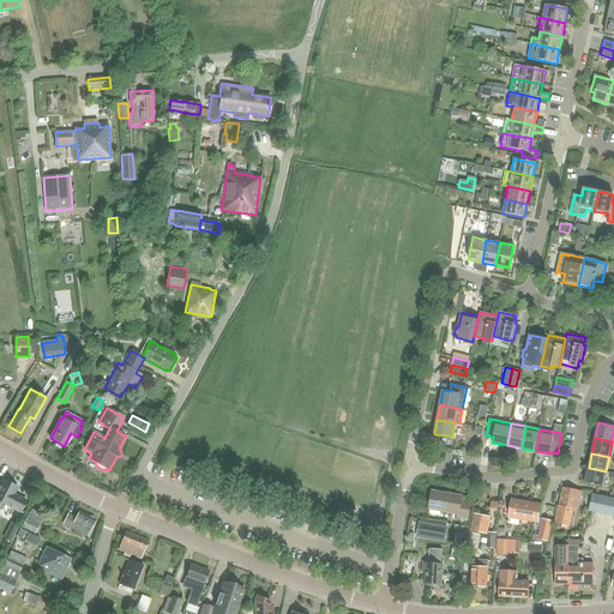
[(606,471),(589,468),(585,483),(602,487),(606,471)]
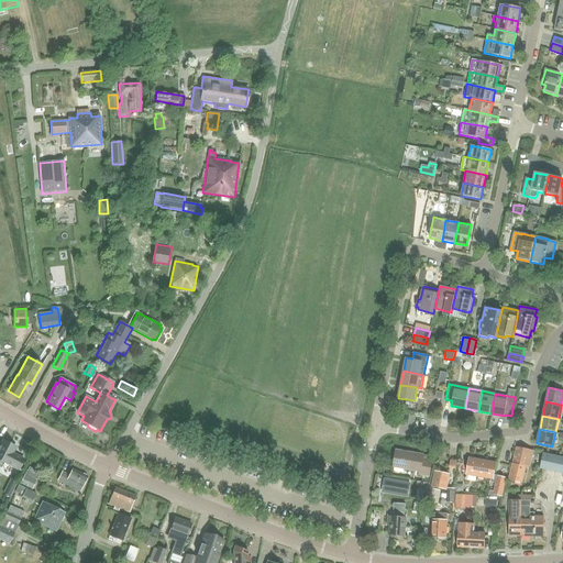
[(3,441),(0,446),(0,465),(1,466),(3,462),(8,464),(19,470),(24,460),(12,454),(15,448),(3,441)]
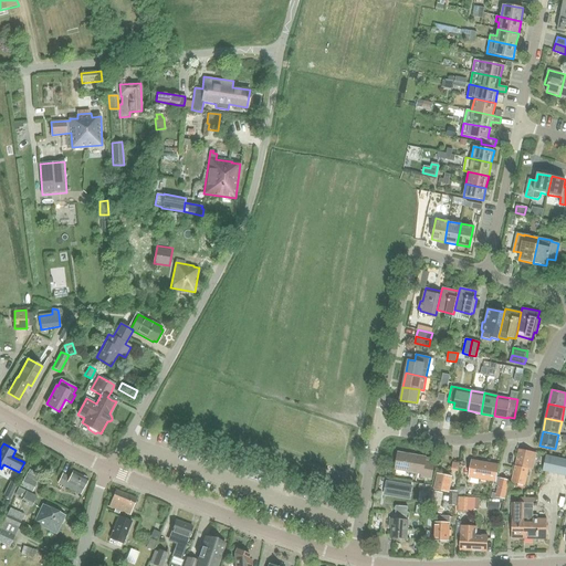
[(512,483),(525,486),(530,469),(525,468),(528,451),(520,449),(512,483)]
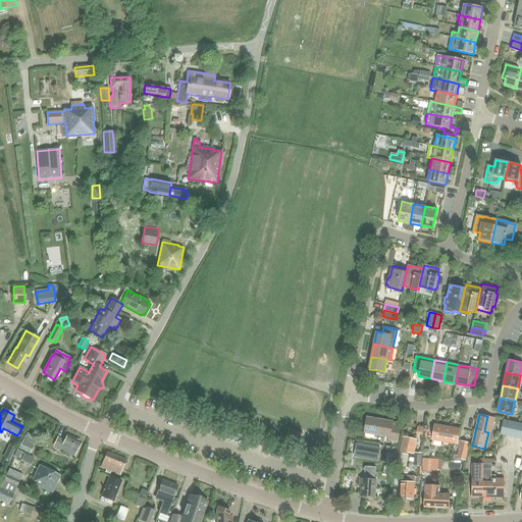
[(396,441),(398,442),(401,426),(393,425),(394,422),(367,417),(364,433),(390,437),(389,440),(390,440),(396,441)]
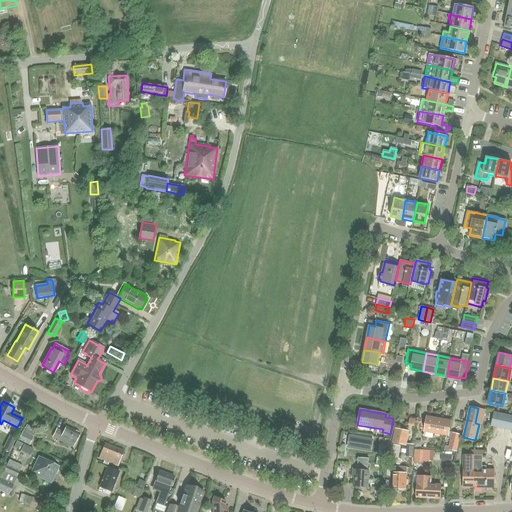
[(511,415),(493,412),(491,426),(511,430),(511,415)]
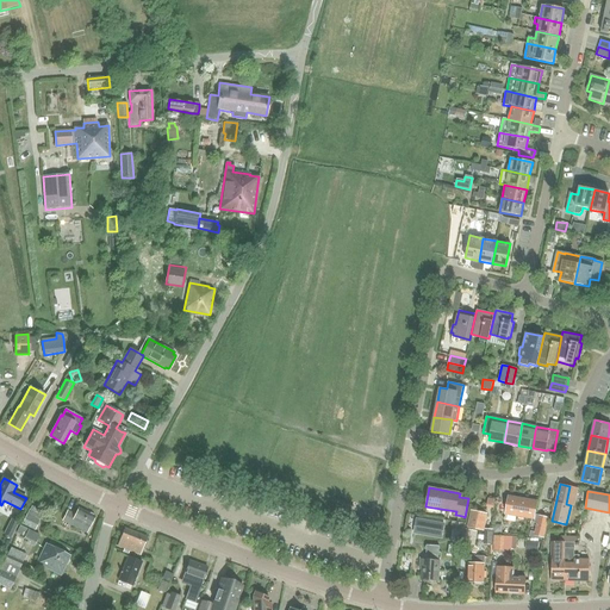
[(506,515),(534,520),(537,500),(510,496),(506,515)]
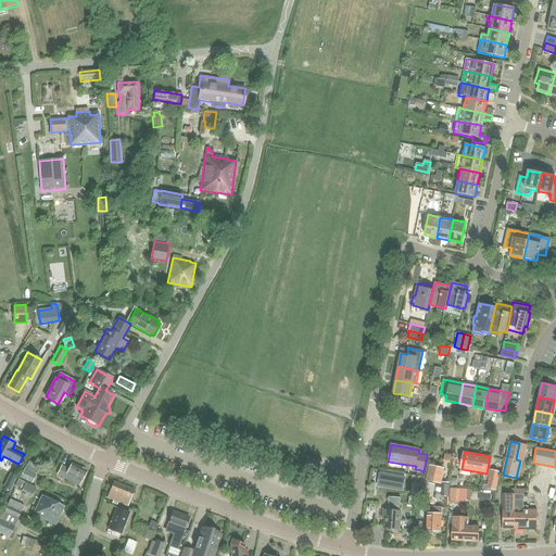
[(57,474),(64,478),(78,485),(86,470),(85,470),(84,468),(81,467),(81,468),(72,463),(68,469),(61,465),(57,474)]
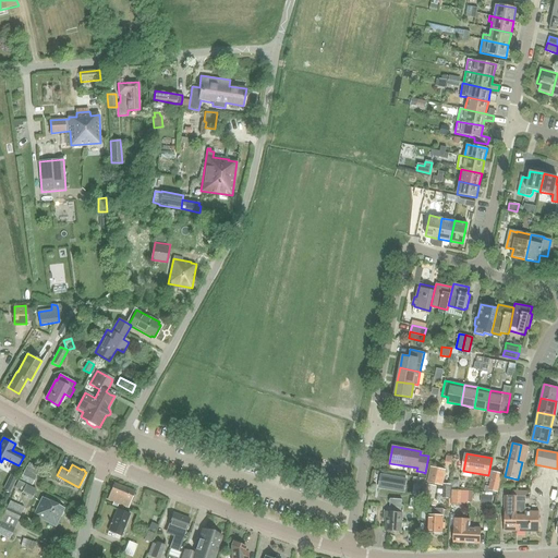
[(20,478),(32,485),(38,471),(26,465),(20,478)]
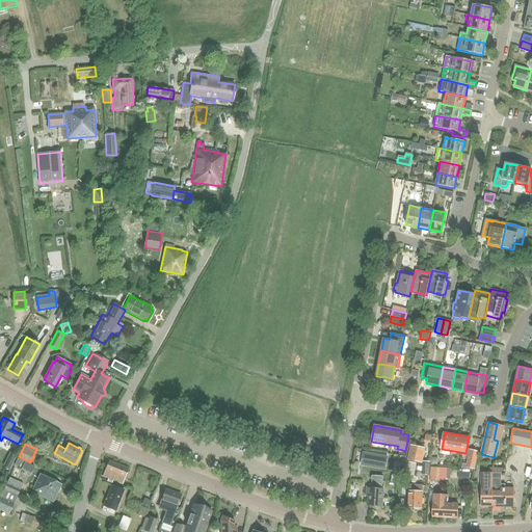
[(408,459),(421,461),(424,449),(410,446),(408,459)]
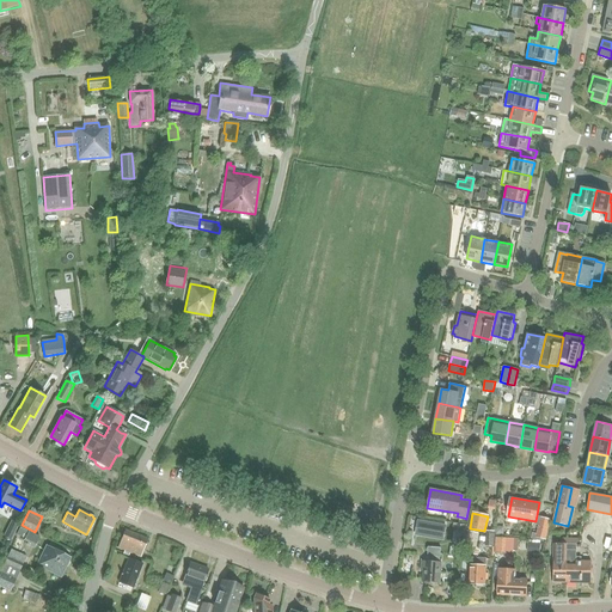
[(532,533),(531,539),(543,542),(543,539),(546,539),(551,520),(542,518),(538,518),(536,525),(539,526),(537,534),(532,533)]
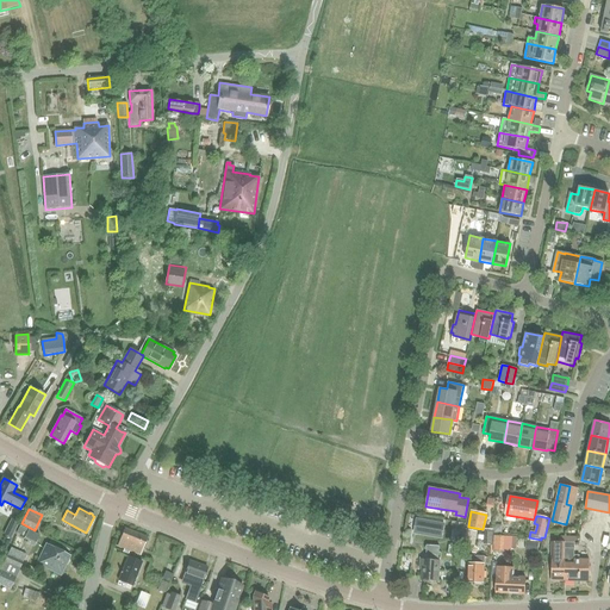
[(11,518),(4,535),(11,539),(19,523),(11,518)]
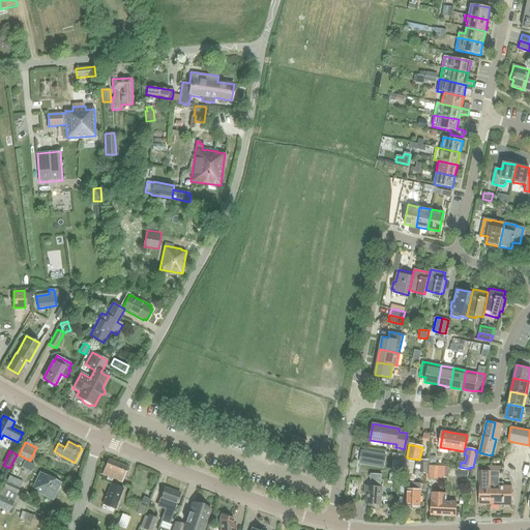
[(363,451),(360,464),(383,468),(385,455),(363,451)]
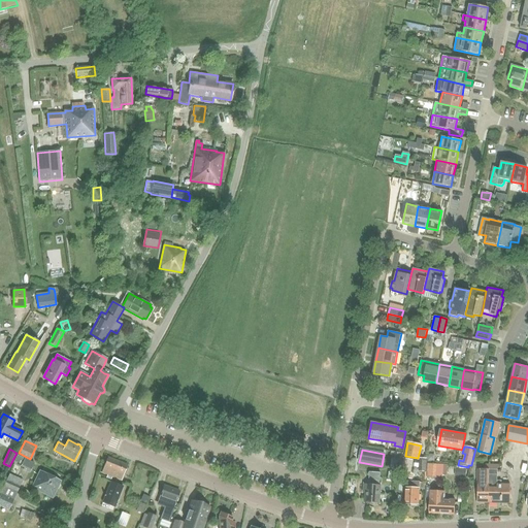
[(393,454),(398,455),(397,460),(402,461),(403,453),(399,453),(394,452),(392,452),(392,454),(393,454)]
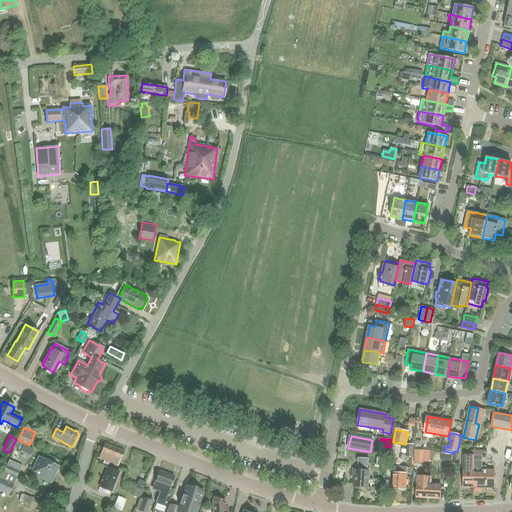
[(17,441),(14,447),(20,451),(20,452),(23,454),(22,456),(28,459),(33,449),(24,444),(23,446),(22,445),(23,444),(17,441)]
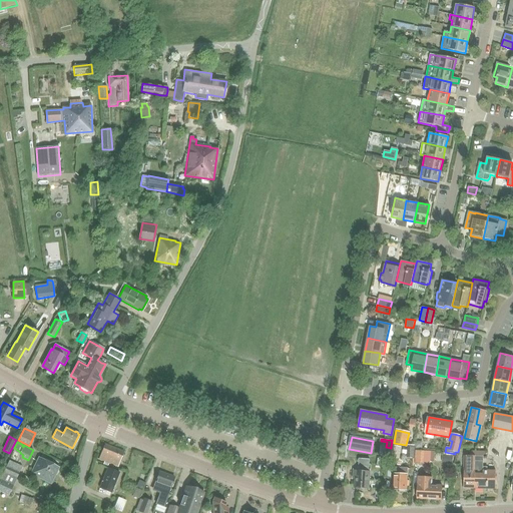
[(98,459),(117,467),(123,452),(104,444),(98,459)]
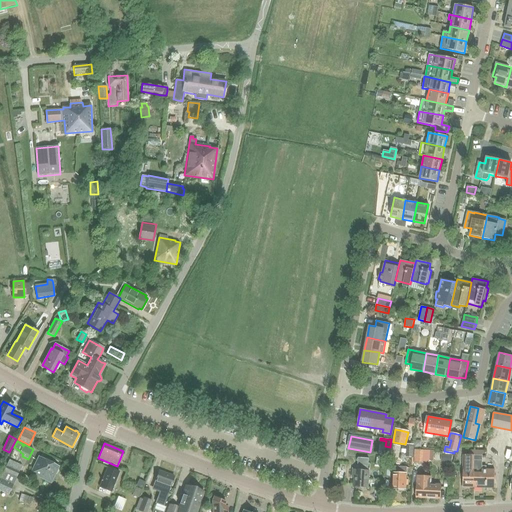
[(391,444),(388,460),(397,461),(396,464),(400,465),(401,460),(398,459),(401,446),(391,444)]
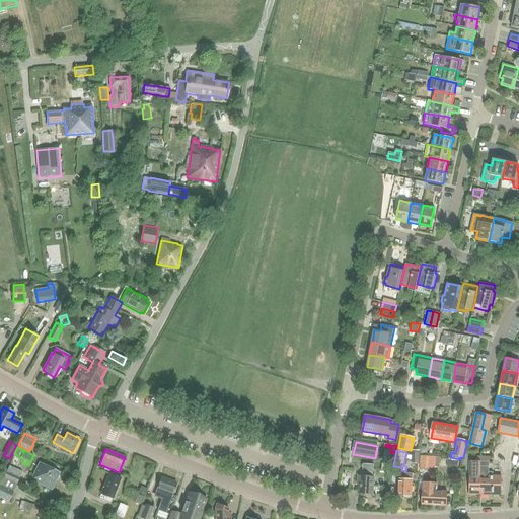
[(418,464),(419,464),(420,451),(413,451),(413,452),(412,452),(412,463),(418,463),(418,464)]
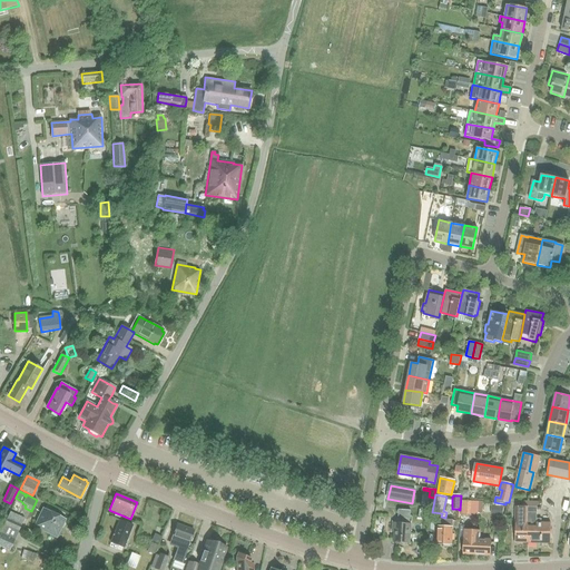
[(461,501),(461,514),(462,514),(462,518),(471,519),(471,518),(477,518),(477,516),(478,516),(478,512),(479,502),(461,501)]
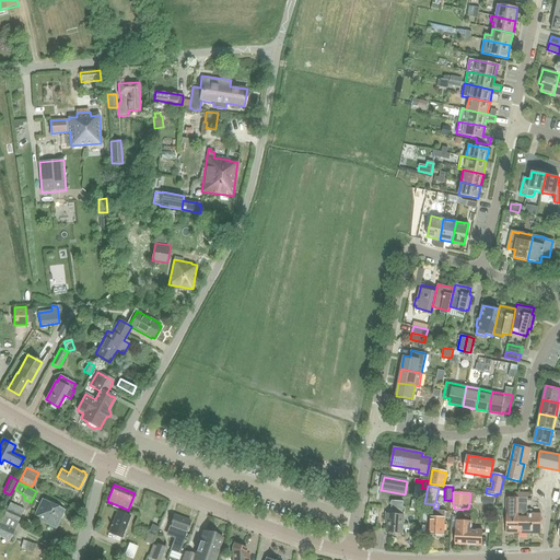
[(506,531),(518,531),(521,531),(521,498),(508,498),(506,531)]
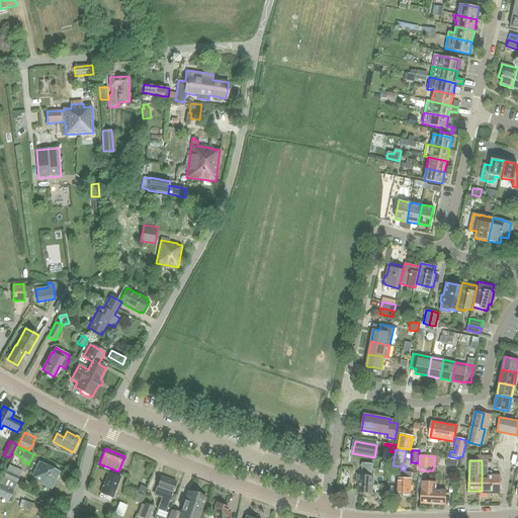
[(482,491),(480,491),(480,493),(501,494),(501,476),(488,475),(489,460),(482,460),(482,491)]
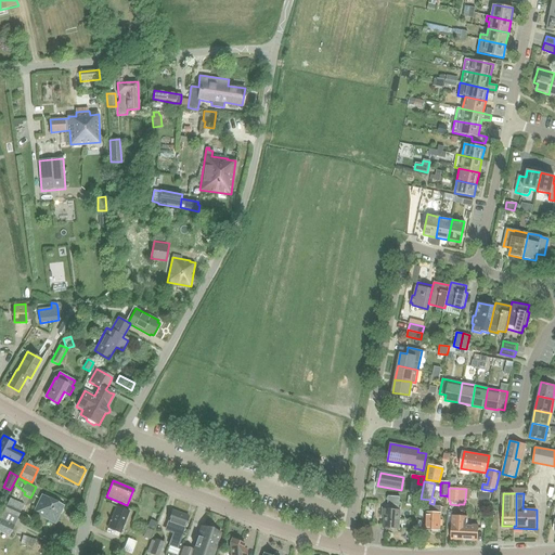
[(34,513),(35,513),(55,524),(64,505),(42,494),(34,513)]
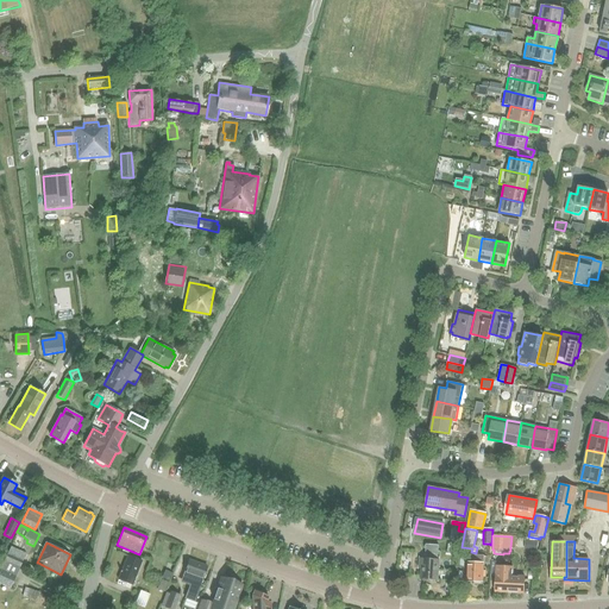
[(439,545),(429,545),(426,545),(426,554),(428,554),(428,558),(420,558),(420,567),(422,567),(421,579),(438,581),(439,559),(438,559),(439,545)]
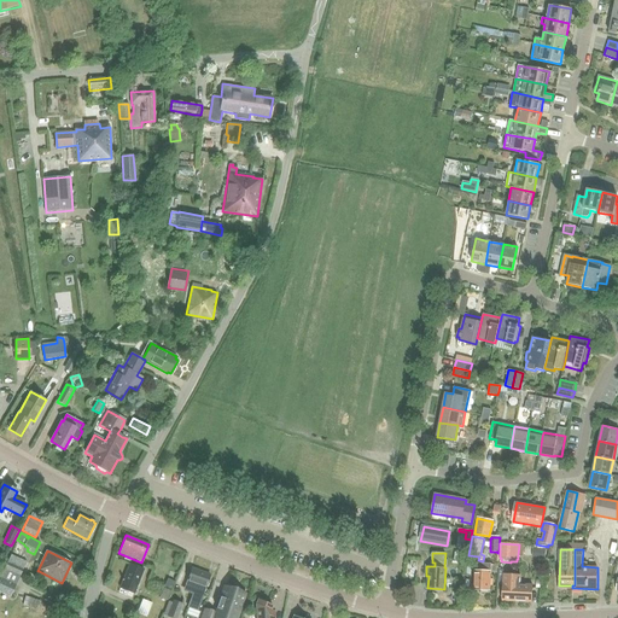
[(0,592),(10,596),(16,584),(19,576),(19,575),(22,570),(25,563),(21,559),(19,559),(11,555),(7,563),(4,569),(0,575),(0,577),(0,578),(0,592)]
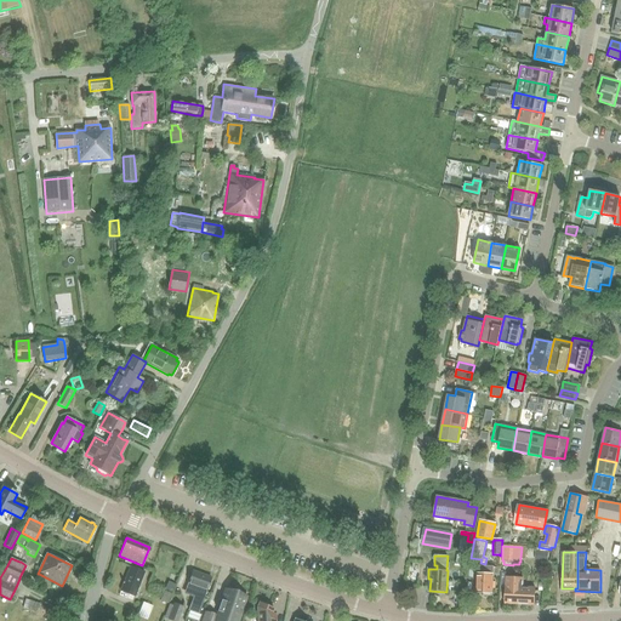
[(120,591),(135,596),(144,573),(130,567),(120,591)]
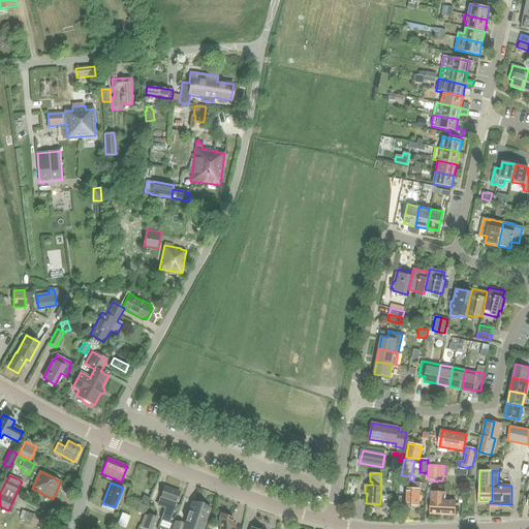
[(417,505),(419,505),(419,489),(419,483),(408,483),(408,489),(406,489),(405,505),(412,505),(413,506),(417,506),(417,505)]
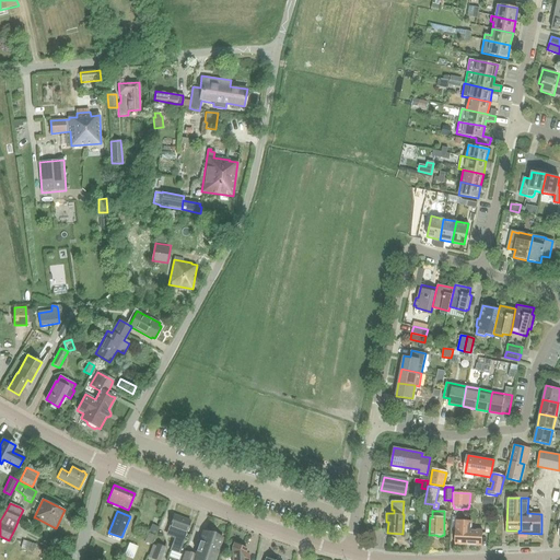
[(174,515),(167,529),(176,533),(174,538),(174,539),(170,550),(178,553),(184,537),(190,521),(174,515)]
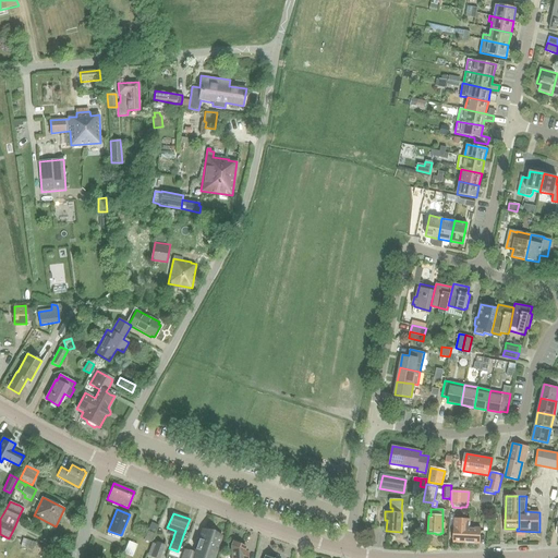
[(455,542),(468,542),(481,543),(481,528),(470,526),(471,519),(456,518),(455,542)]
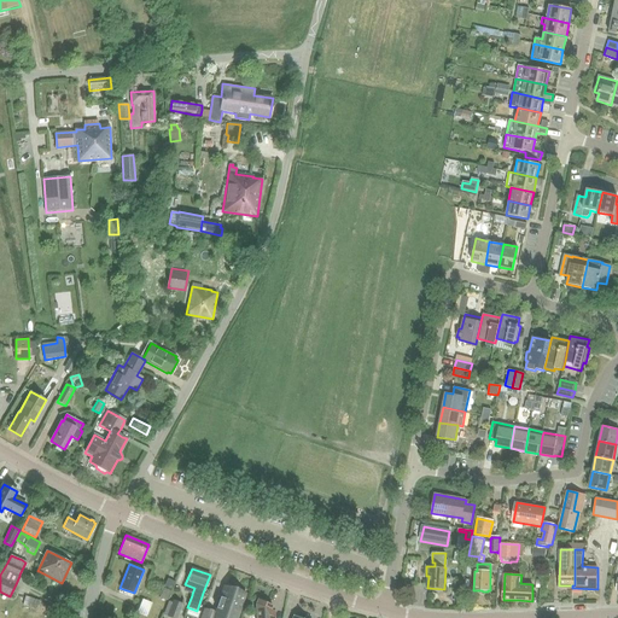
[(237,617),(244,595),(243,594),(243,593),(227,587),(226,589),(223,588),(221,598),(220,598),(216,608),(217,608),(216,612),(215,614),(204,611),(202,617),(237,617)]
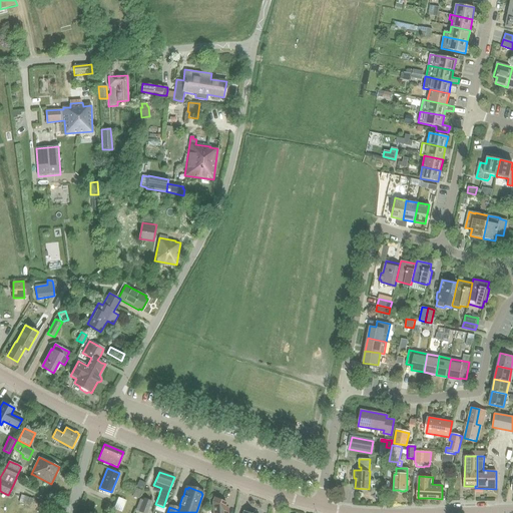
[(138,499),(142,491),(135,488),(132,496),(138,499)]
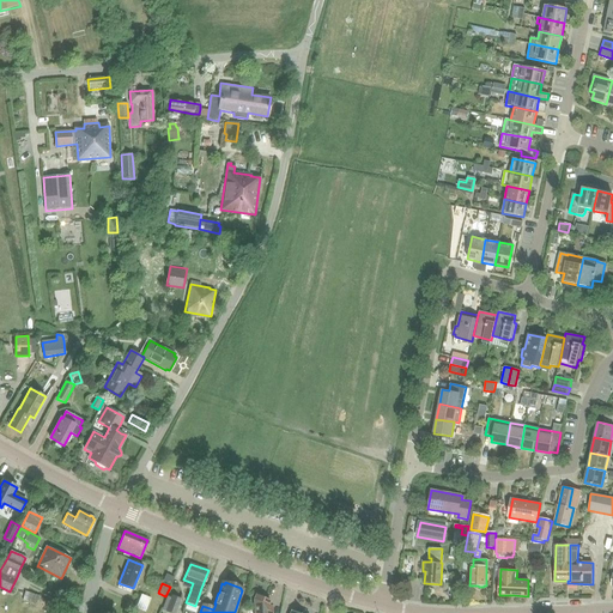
[(133,607),(145,612),(151,599),(139,594),(133,607)]
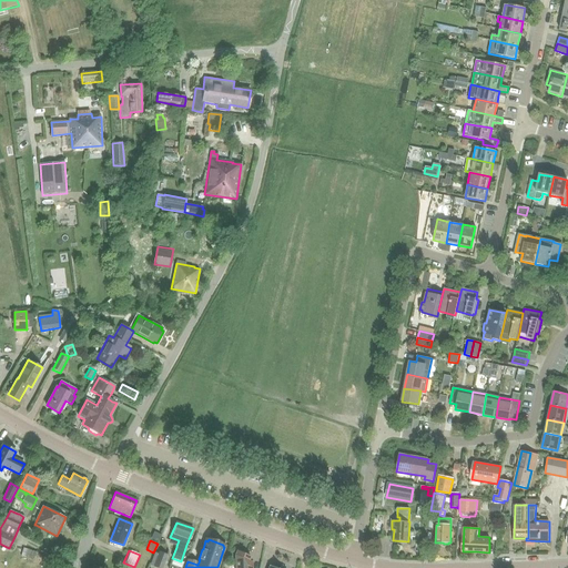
[(158,567),(163,567),(168,555),(159,553),(159,554),(154,553),(150,565),(152,566),(154,566),(158,567)]
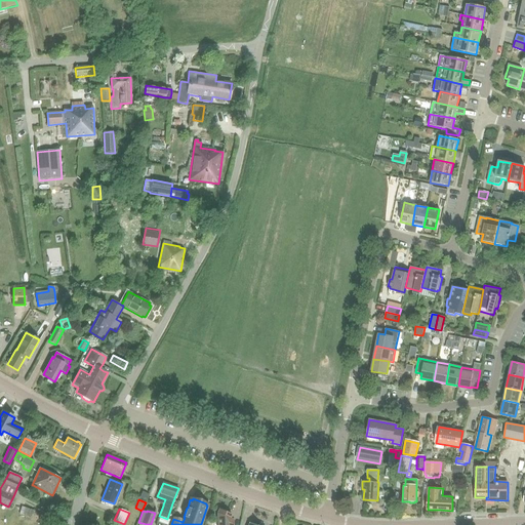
[(217,524),(232,524),(234,520),(233,520),(233,521),(229,520),(231,515),(225,512),(224,512),(223,512),(220,513),(219,514),(217,514),(217,524)]
